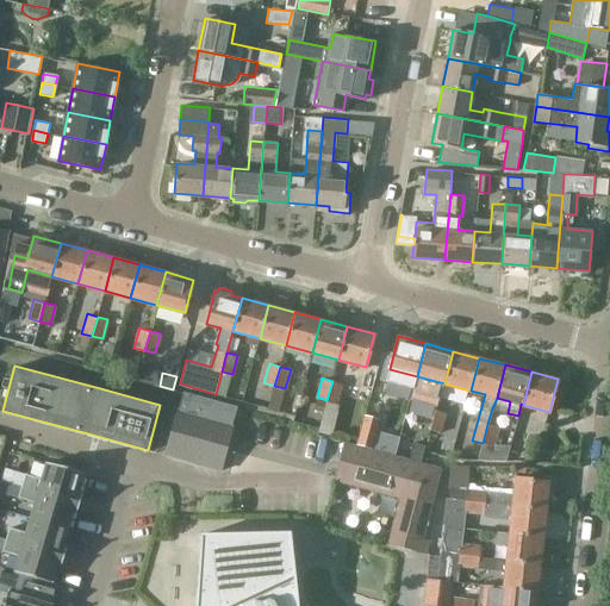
[(343,383),(332,381),(327,400),(337,403),(343,383)]
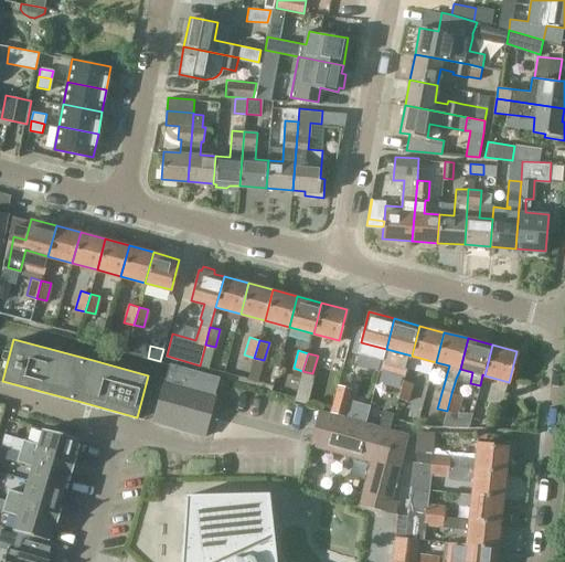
[(166,379),(164,379),(153,421),(204,435),(216,392),(221,377),(170,362),(166,379)]
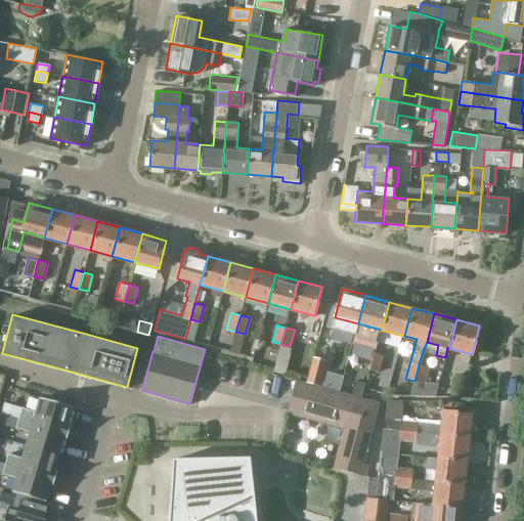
[(272,341),(269,350),(277,353),(279,348),(280,344),(272,341)]
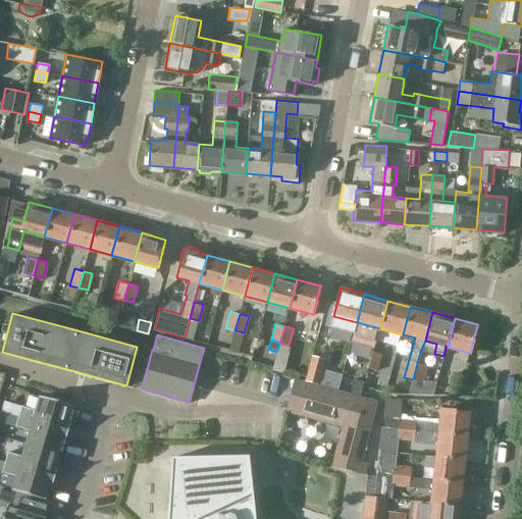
[(372,351),(368,367),(377,370),(381,353),(372,351)]
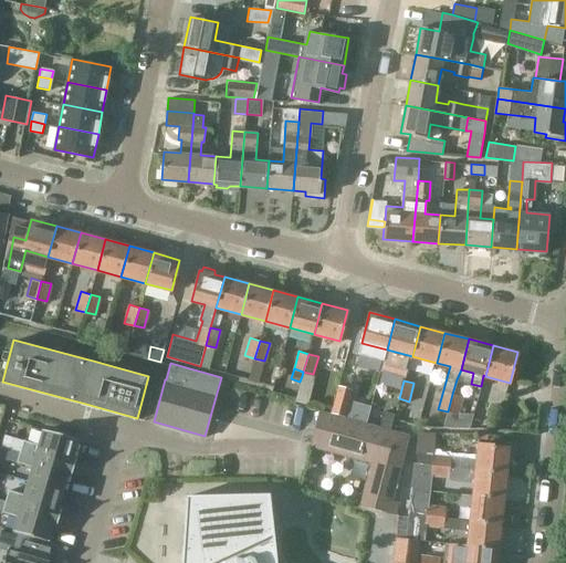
[(338,385),(331,413),(345,416),(353,389),(338,385)]
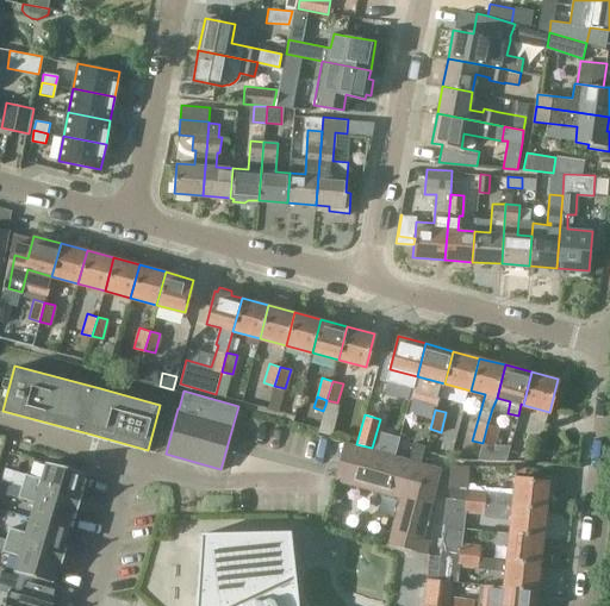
[(487,424),(483,443),(493,445),(498,426),(487,424)]
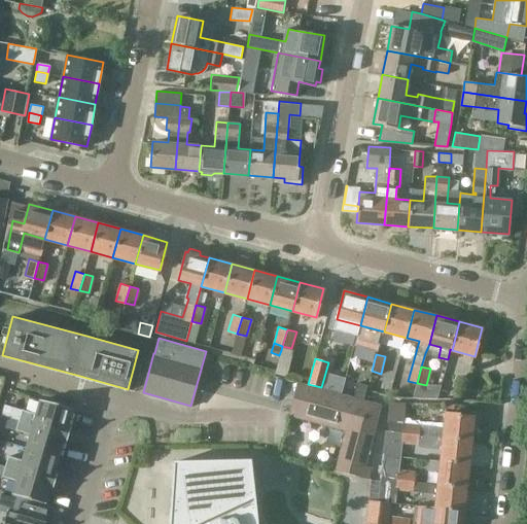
[(463,395),(467,379),(459,376),(454,392),(463,395)]
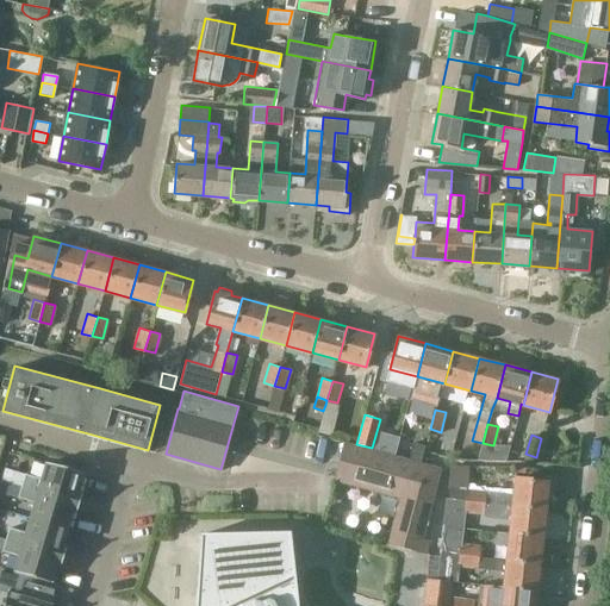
[(335,479),(400,497),(403,498),(414,461),(344,442),(335,479)]
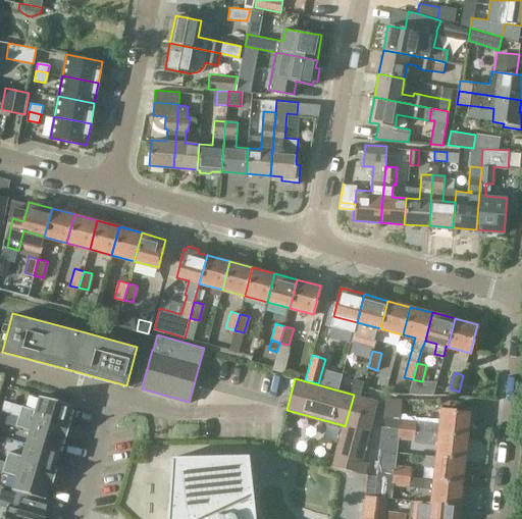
[(350,383),(340,381),(337,390),(347,392),(350,383)]
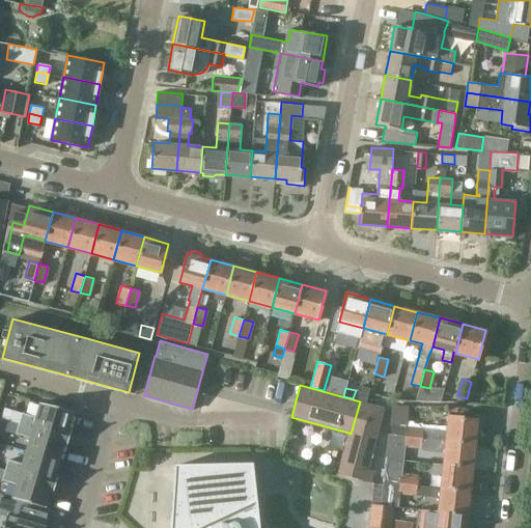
[(351,434),(348,433),(337,473),(369,482),(372,470),(367,468),(384,408),(360,401),(351,434)]
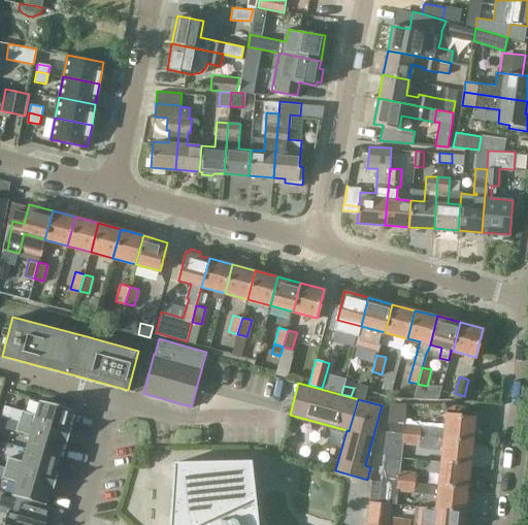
[(23,409),(20,420),(70,434),(72,427),(68,425),(73,409),(41,400),(37,414),(23,409)]
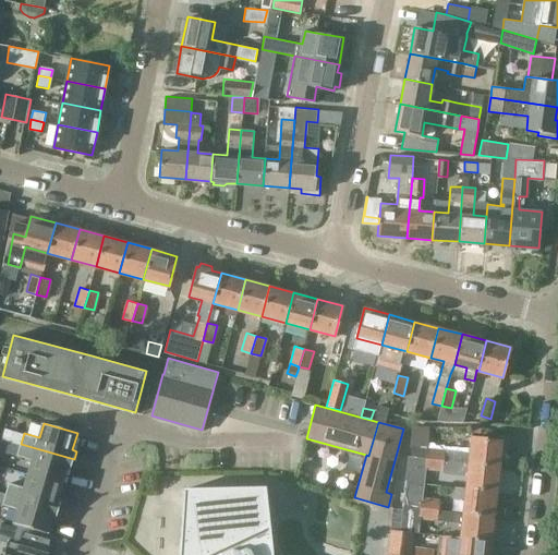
[(469,462),(499,466),(502,441),(472,436),(469,462)]
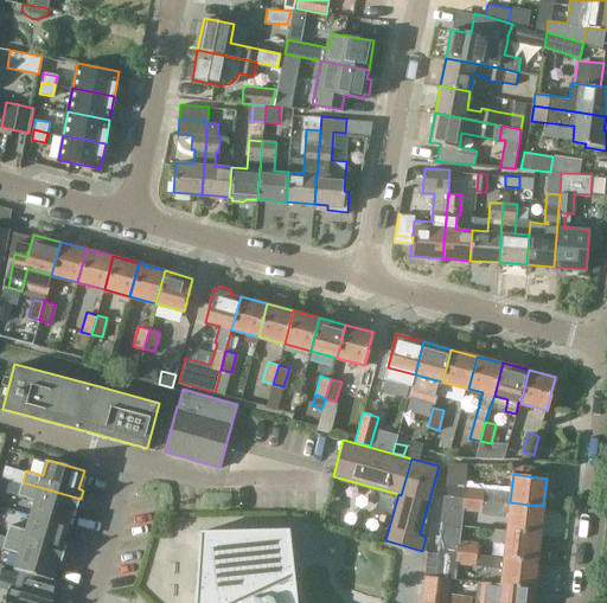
[(36,499),(31,513),(68,525),(74,507),(77,508),(81,499),(23,482),(19,494),(36,499)]
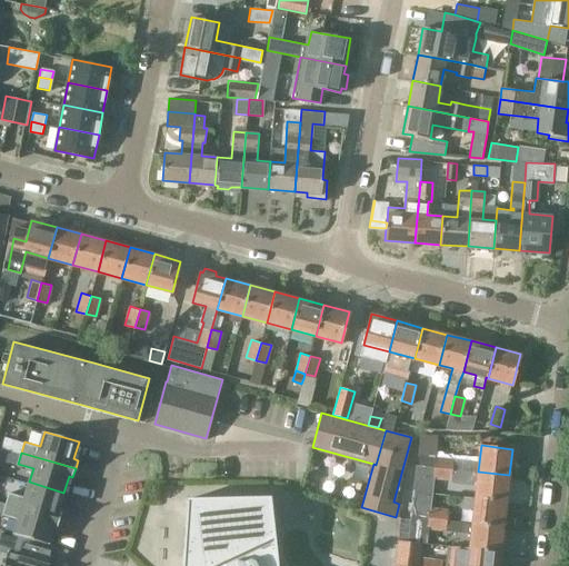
[(436,457),(435,467),(452,469),(453,459),(436,457)]
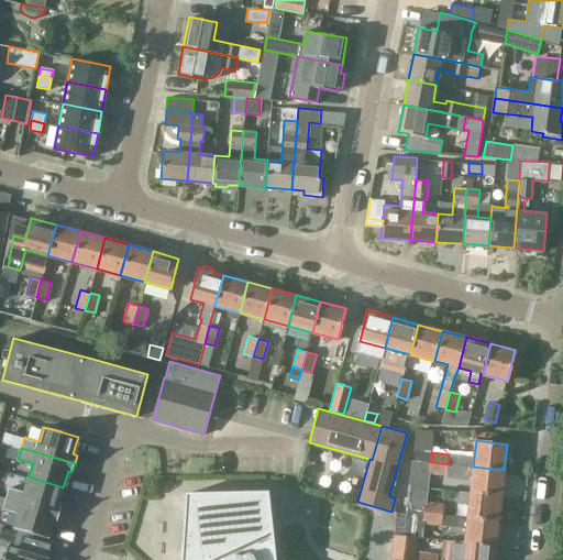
[(412,460),(409,484),(428,486),(430,472),(429,472),(430,462),(414,461),(412,460)]
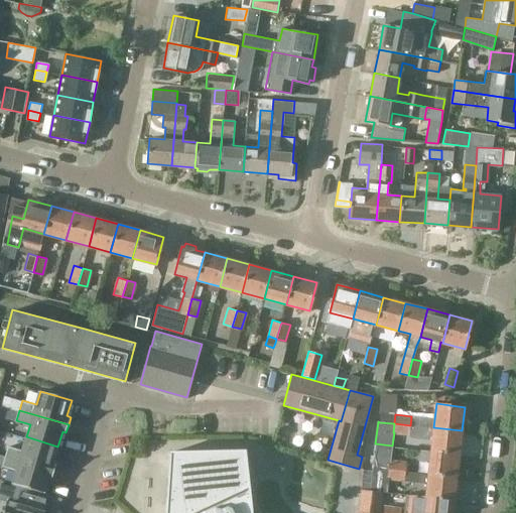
[(432,440),(431,451),(460,453),(462,430),(433,427),(410,425),(394,423),(393,432),(394,432),(409,434),(409,438),(432,440)]
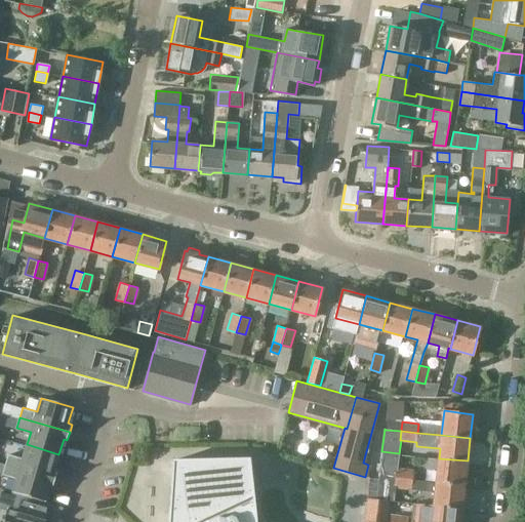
[(8,453),(6,464),(55,478),(58,471),(54,470),(58,454),(27,444),(23,457),(8,453)]
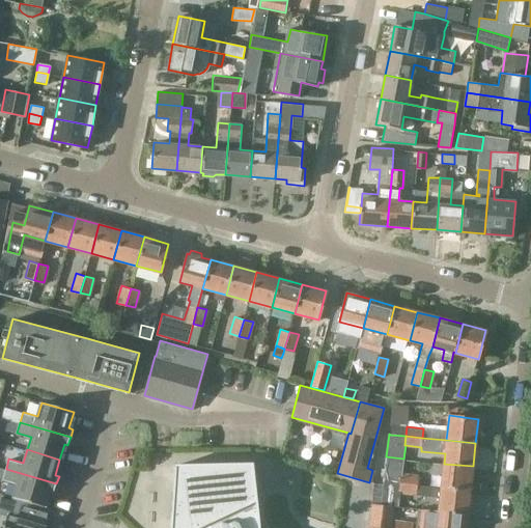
[(258,527),(252,464),(175,465),(170,527),(258,527)]
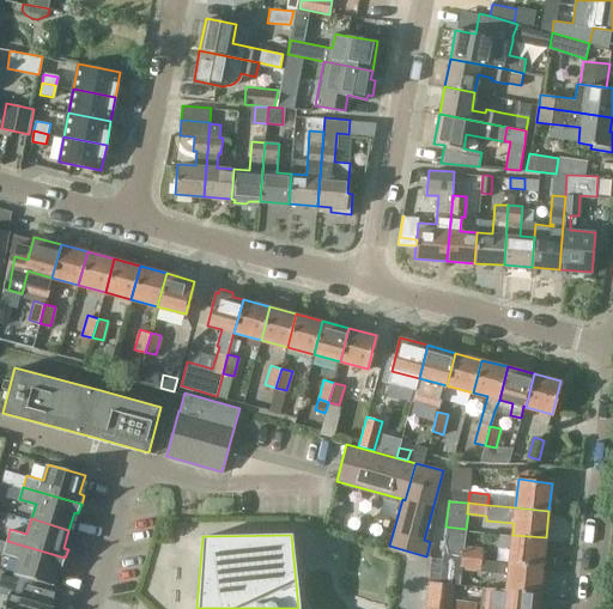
[(513,535),(509,561),(542,565),(544,564),(548,564),(550,553),(545,552),(546,537),(513,535)]
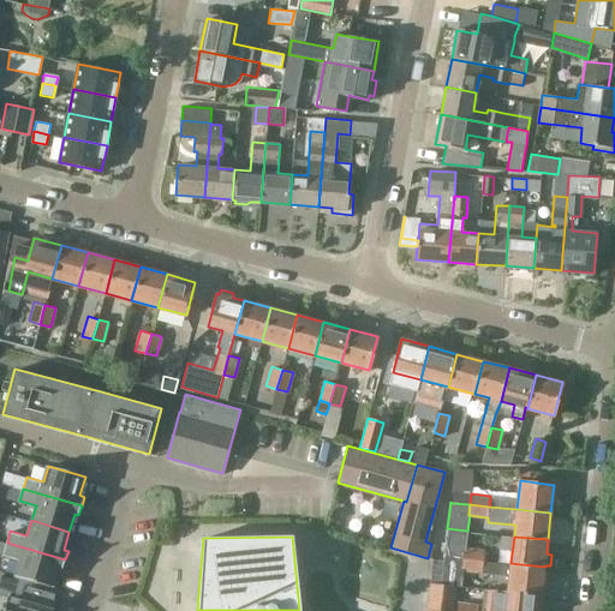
[(65,559),(7,543),(3,555),(21,559),(15,576),(53,587),(59,568),(63,569),(65,559)]
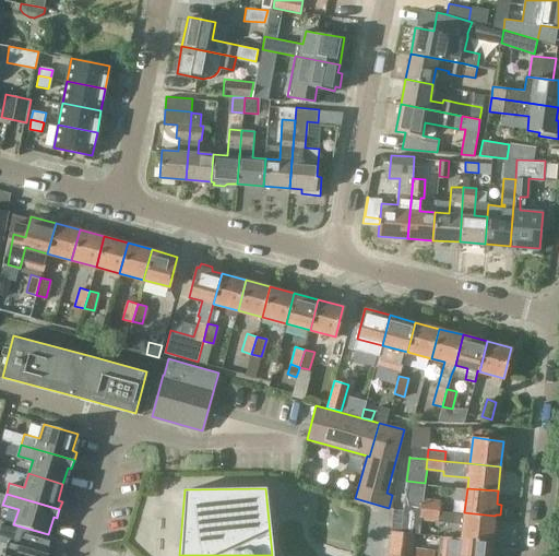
[(423,498),(421,508),(440,510),(441,500),(423,498)]
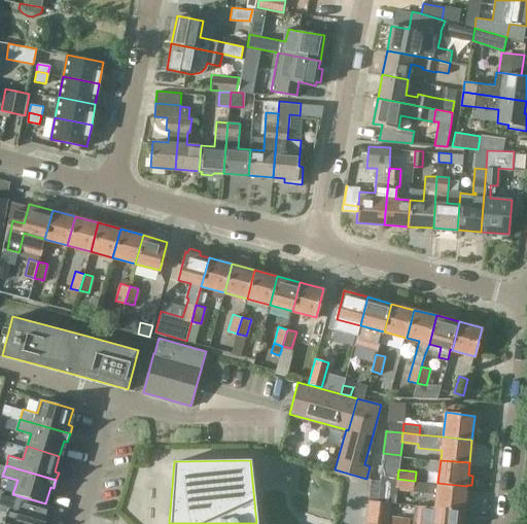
[(415,481),(397,479),(396,488),(414,490),(415,481)]
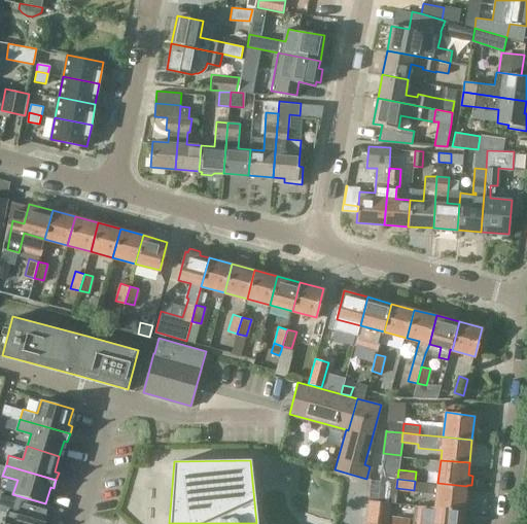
[(436,493),(435,507),(464,510),(466,486),(437,483),(415,481),(414,490),(436,493)]
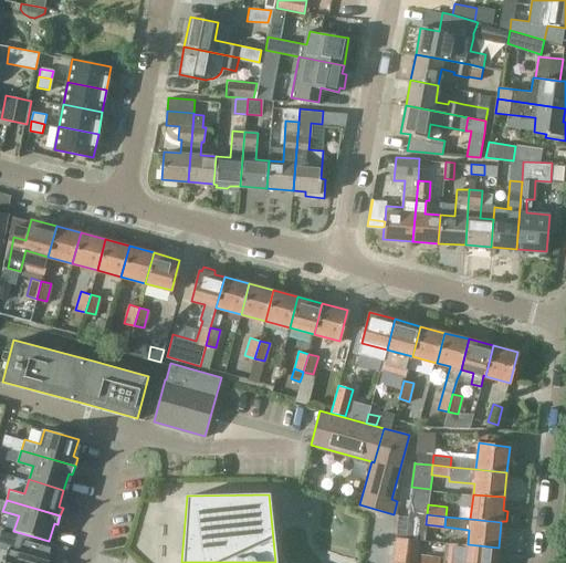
[(0,546),(8,550),(3,562),(50,562),(51,560),(61,562),(67,546),(49,541),(13,531),(13,532),(0,529),(0,530),(0,546)]
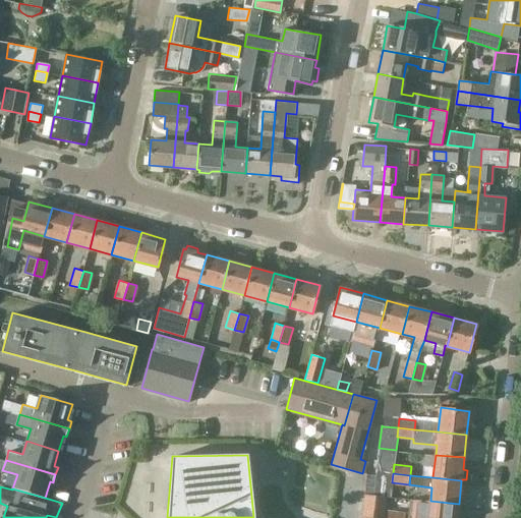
[(365,495),(363,517),(366,517),(370,517),(383,517),(386,496),(373,495),(365,495)]
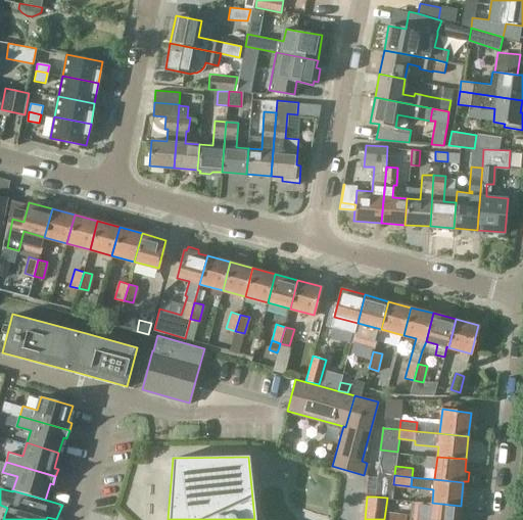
[(409,519),(459,519),(461,506),(432,503),(412,501),(409,519)]
